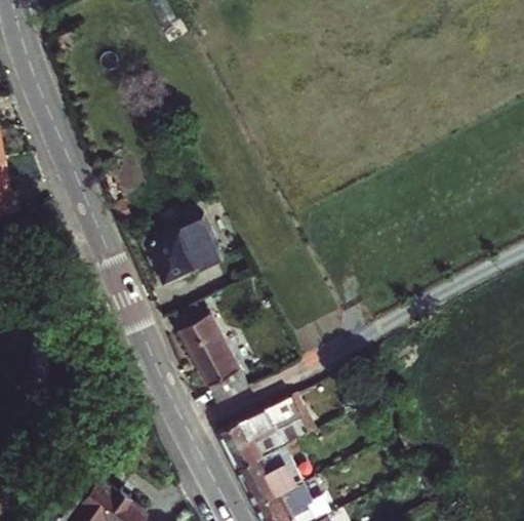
[(12,193),(6,161),(0,161),(0,214),(19,211),(15,192),(12,193)]
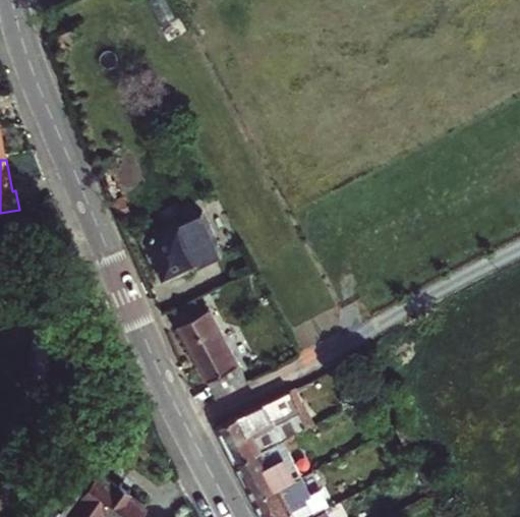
[(162,284),(213,260),(194,218),(142,242),(162,284)]
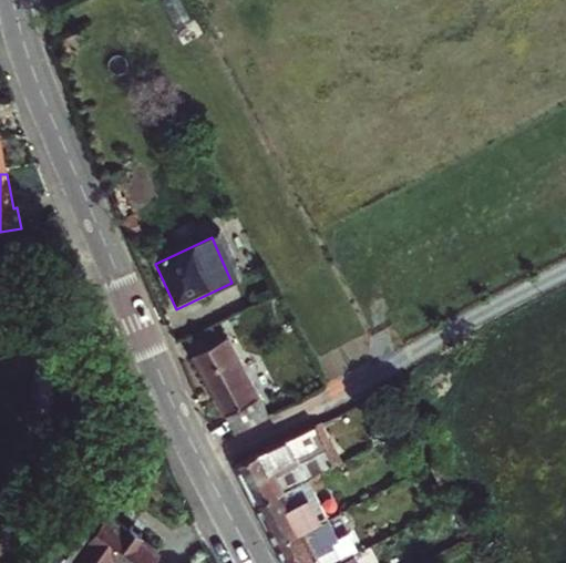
[(187,339),(205,376),(238,359),(225,333),(217,337),(212,328),(187,339)]
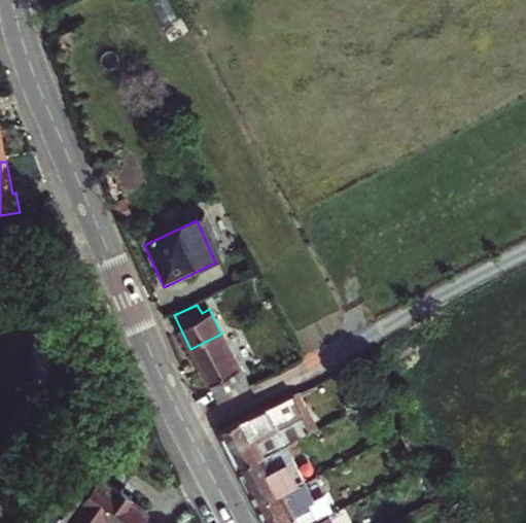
[(190,349),(219,406),(252,389),(233,352),(221,334),(190,349)]
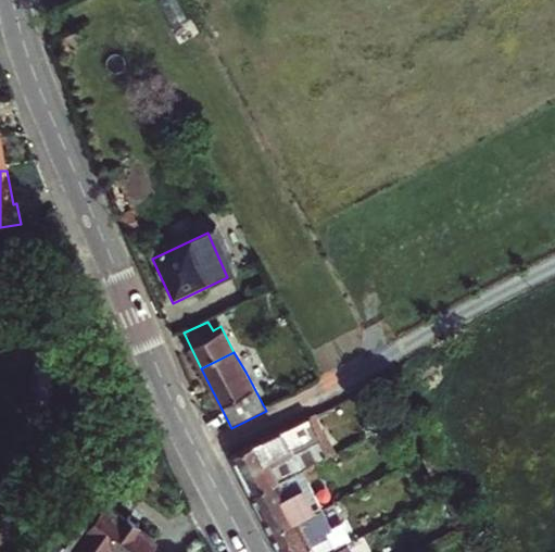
[(311,419),(234,458),(231,459),(251,497),(328,459),(311,419)]
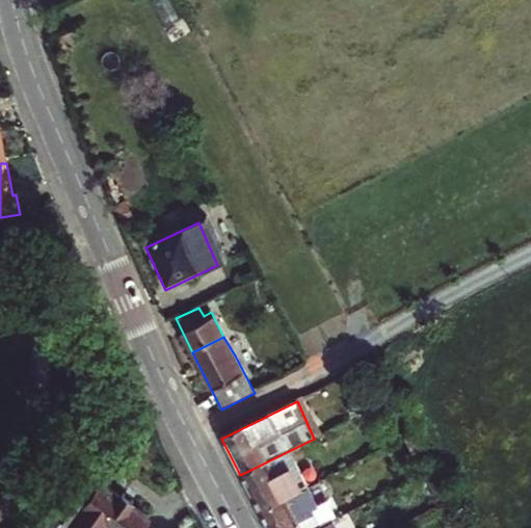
[(314,439),(240,475),(260,512),(306,490),(308,487),(296,460),(318,449),(314,439)]
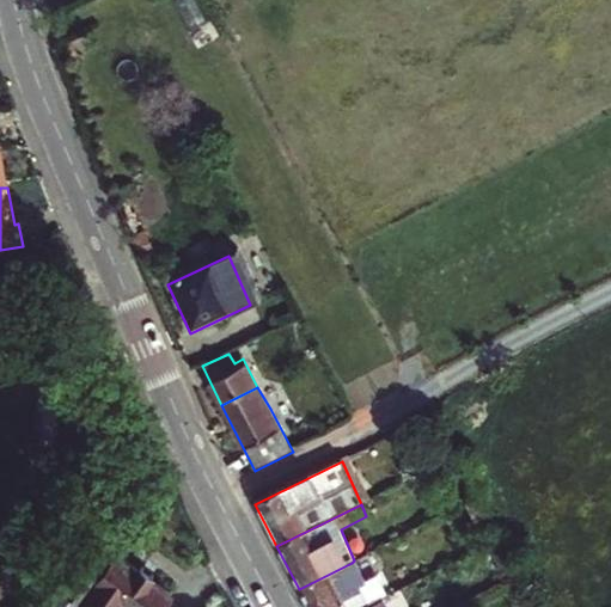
[(120,562),(98,590),(121,606),(166,606),(172,599),(152,584),(154,580),(144,571),(139,576),(120,562)]
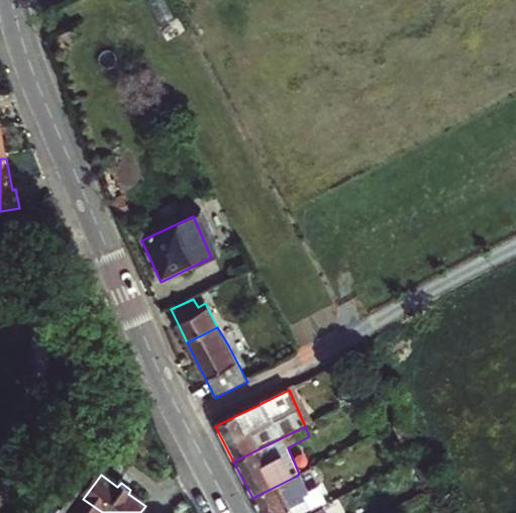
[(252,498),(261,512),(313,512),(325,506),(317,490),(306,495),(297,476),(252,498)]
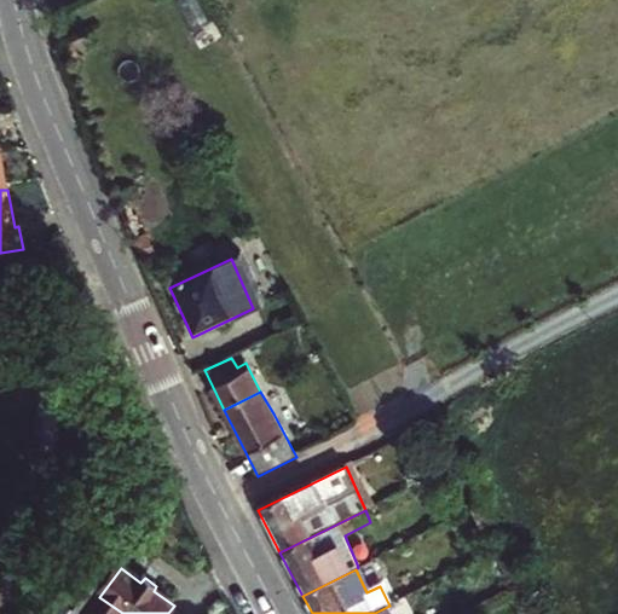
[(82,613),(79,610),(94,590),(80,579),(53,613),(82,613)]
